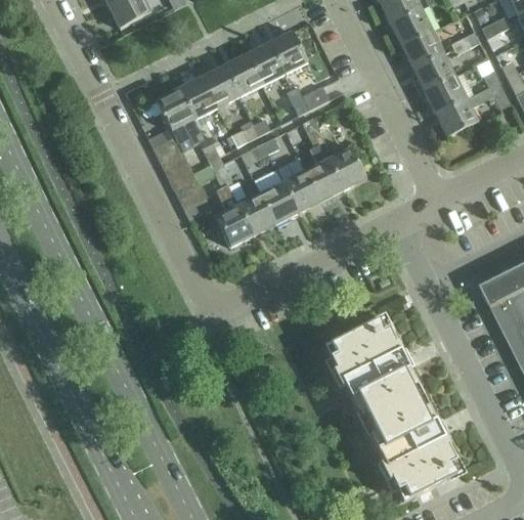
[(117,0),(106,5),(118,29),(149,12),(143,0),(117,0)]
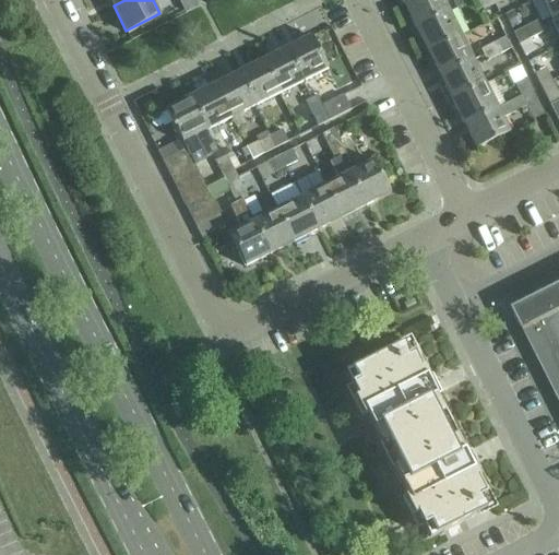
[(407,0),(403,2),(416,26),(449,10),(443,0),(407,0)]
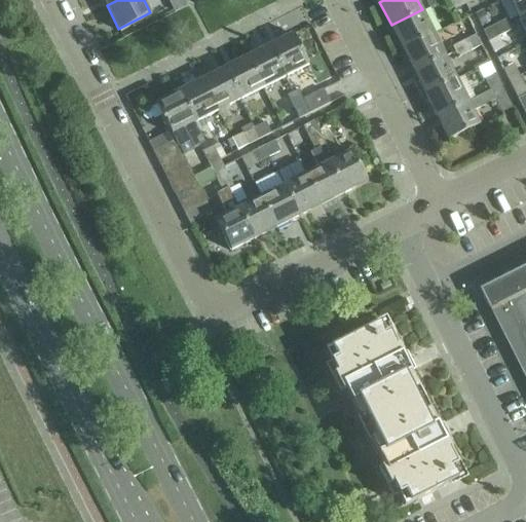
[(511,0),(520,16),(525,12),(525,0),(511,0)]
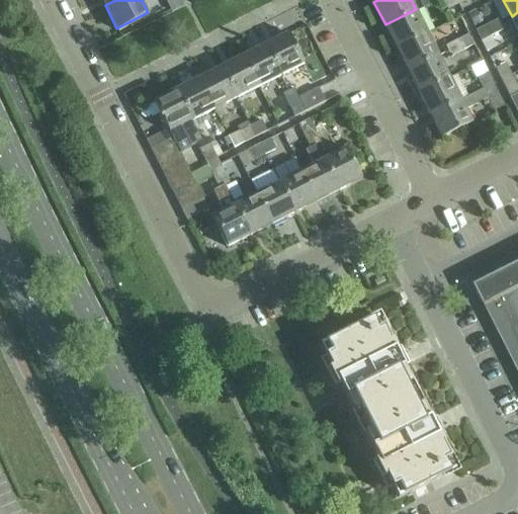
[(385,24),(397,47),(427,30),(416,9),(385,24)]
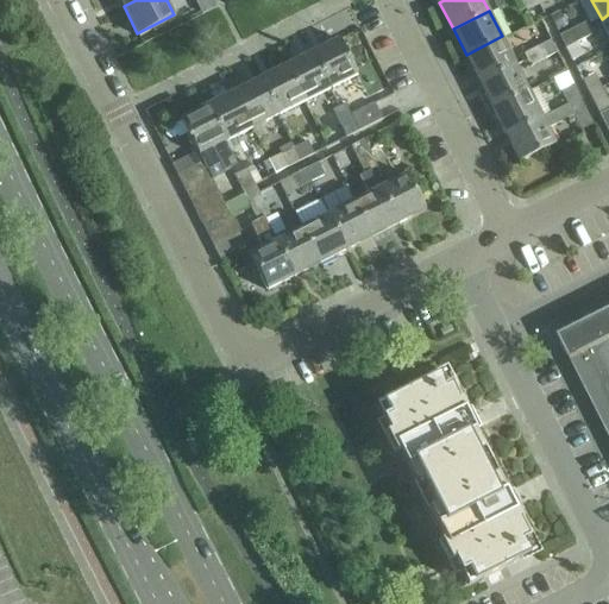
[(586,18),(572,25),(578,38),(592,31),(586,18)]
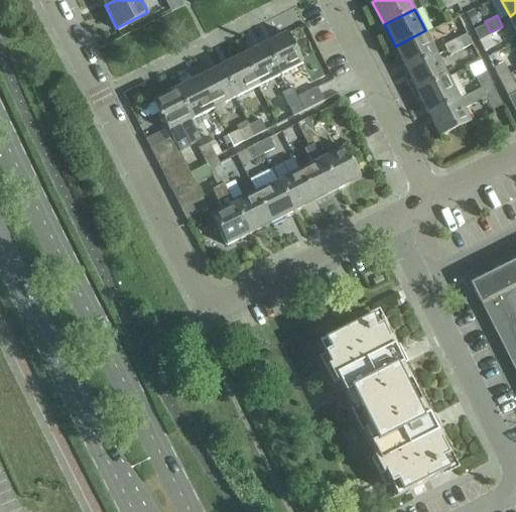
[(490,32),(485,21),(474,26),(479,37),(490,32)]
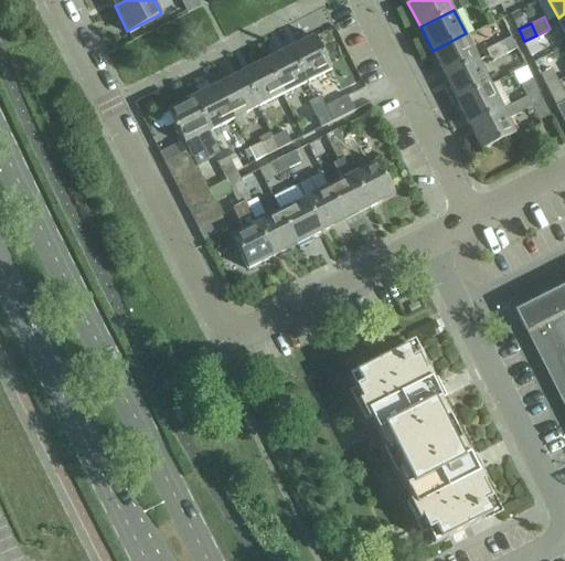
[(289,45),(306,80),(330,67),(313,33),(289,45)]
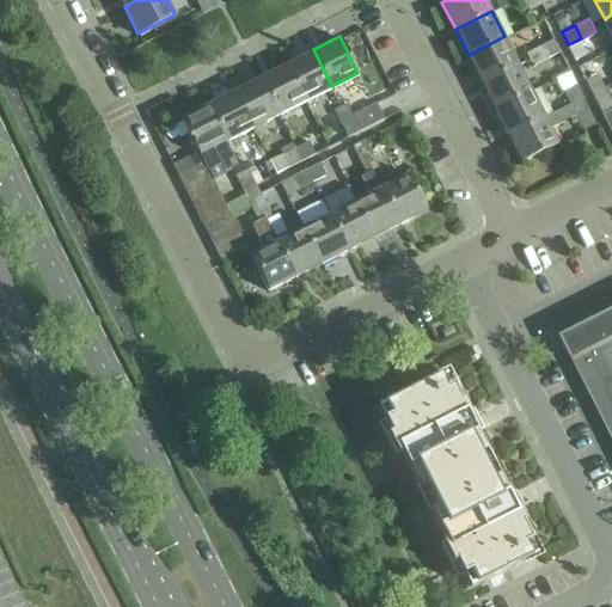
[(469,55),(482,81),(518,63),(505,36),(469,55)]
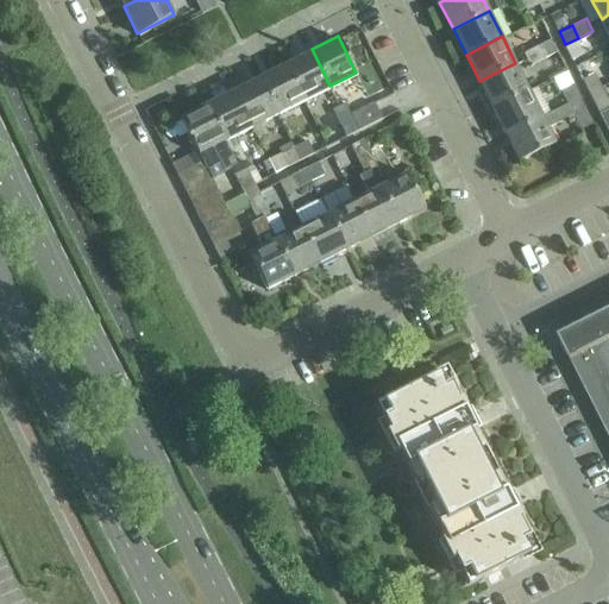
[(550,37),(538,43),(544,55),(556,49),(550,37)]
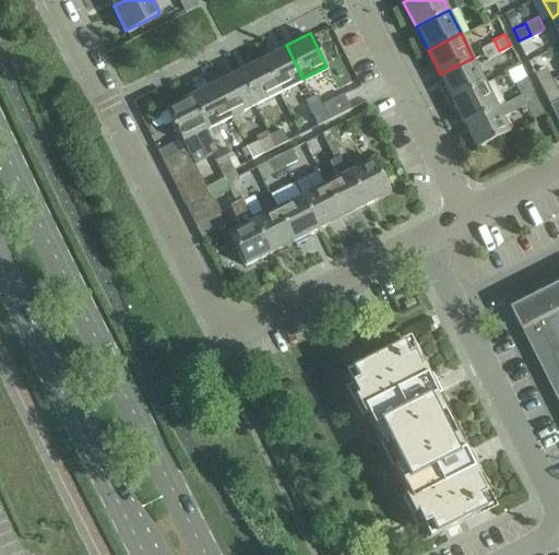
[(499,50),(494,39),(480,46),(486,57),(499,50)]
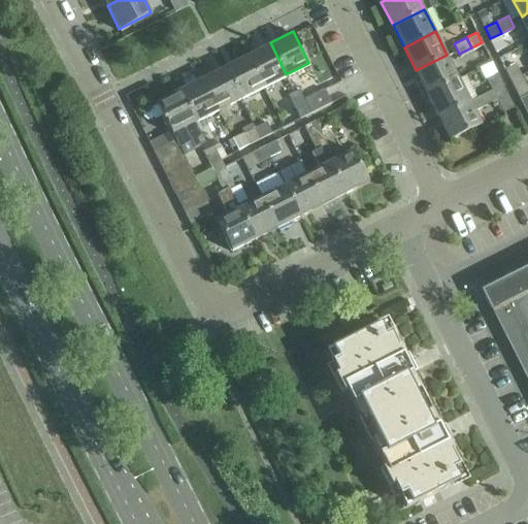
[(248,54),(264,86),(286,74),(270,42),(248,54)]
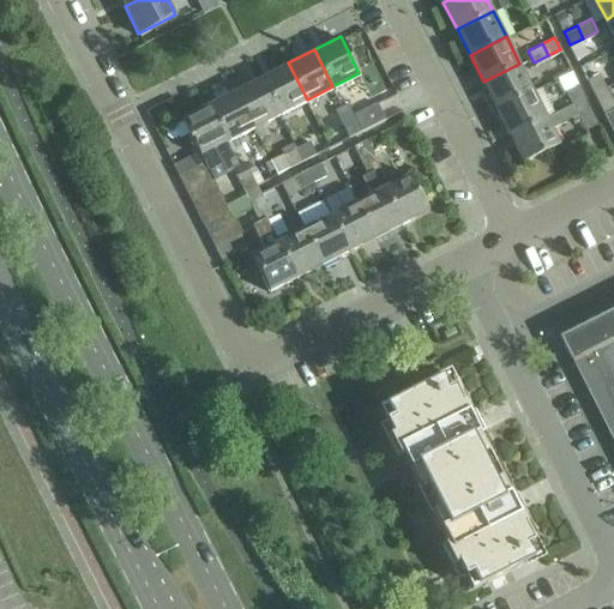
[(262,76),(281,113),(307,100),(288,62),(262,76)]
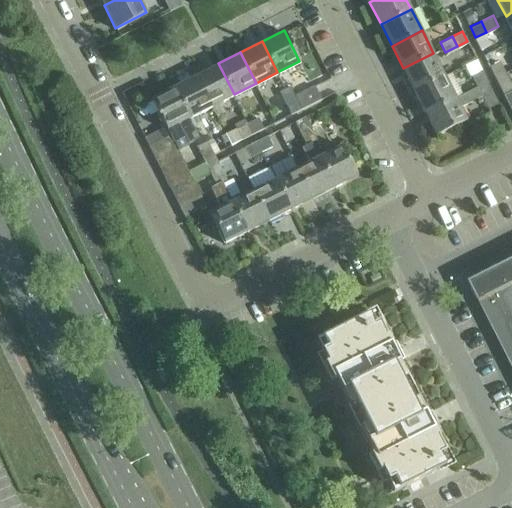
[(403,68),(414,90),(444,74),(433,53),(403,68)]
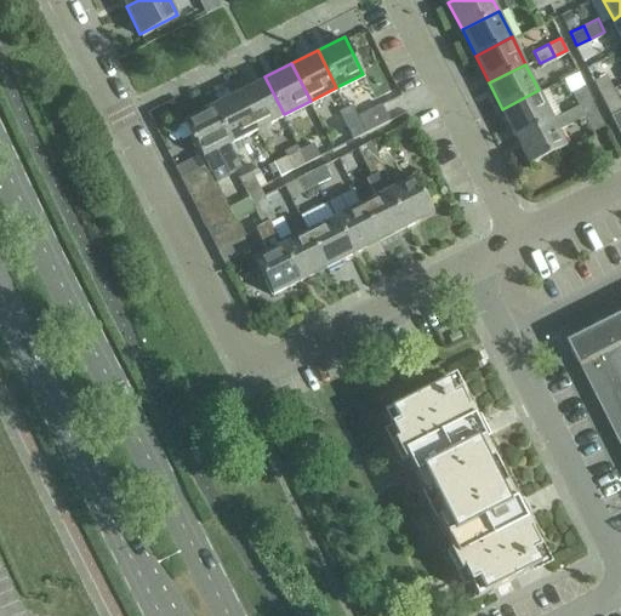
[(594,78),(602,92),(614,86),(607,72),(594,78)]
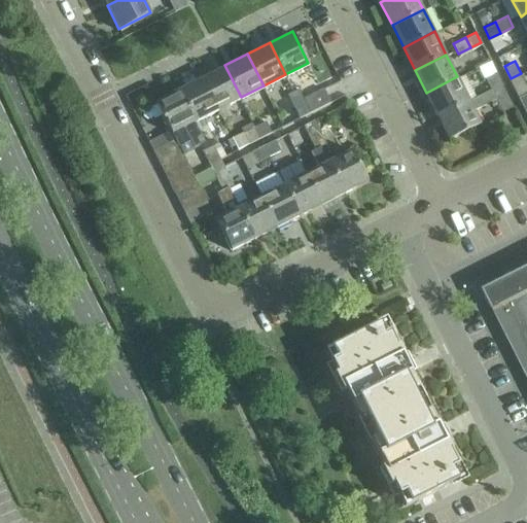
[(202,76),(218,108),(241,97),(224,65),(202,76)]
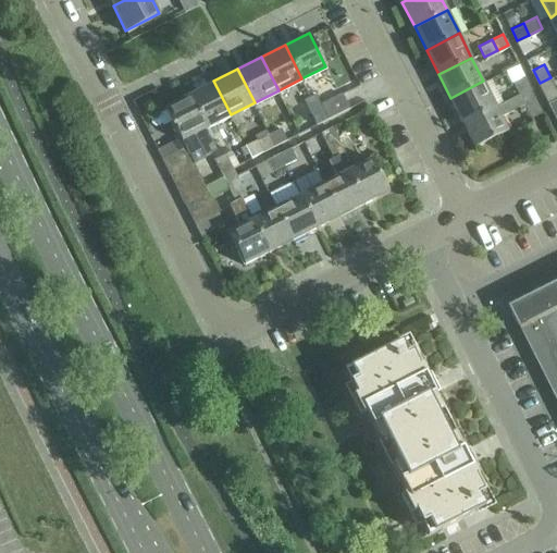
[(512,81),(519,94),(530,88),(523,75),(512,81)]
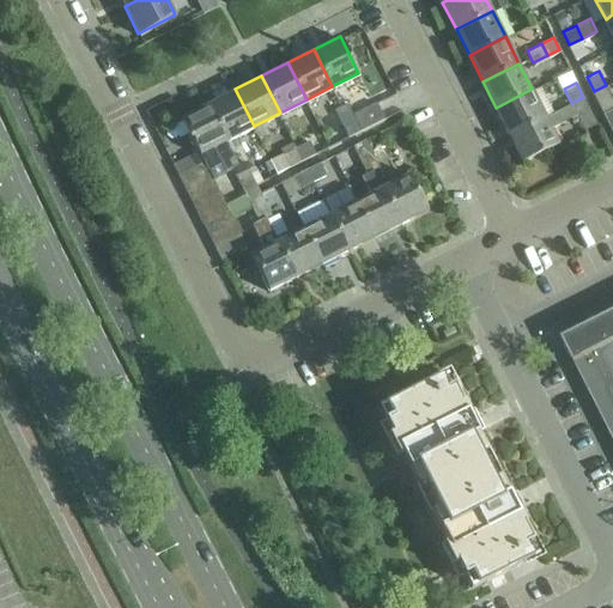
[(612,99),(606,85),(594,91),(607,117),(612,114),(612,99)]
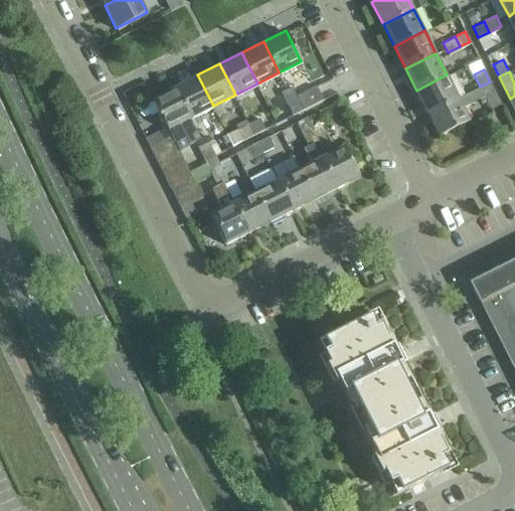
[(175,86),(191,117),(213,106),(197,74),(175,86)]
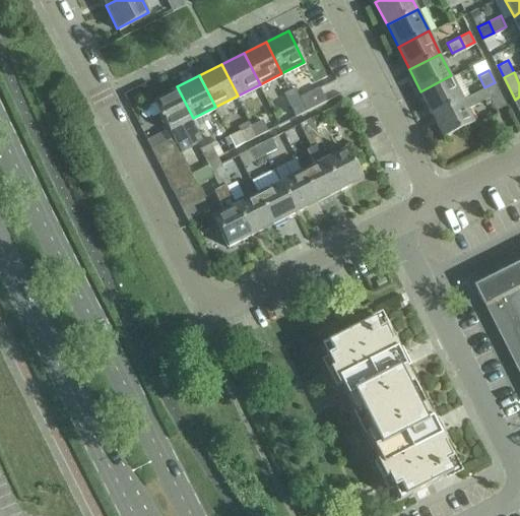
[(420,91),(432,114),(463,99),(451,75),(420,91)]
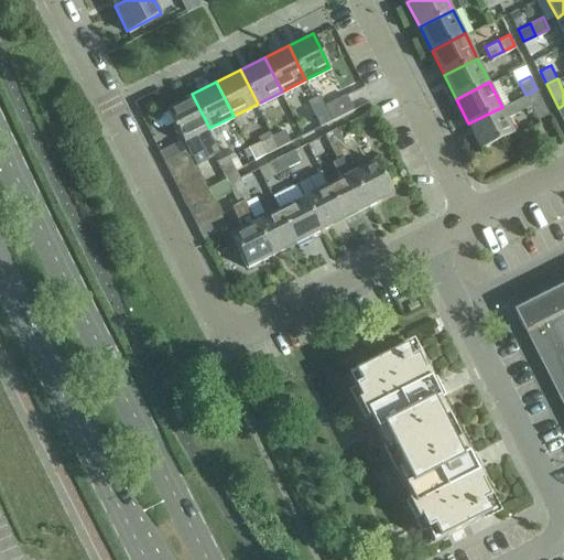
[(502,107),(468,124),(480,148),(514,130),(507,116),(531,104),(538,118),(549,112),(537,89),(525,95),(502,107)]
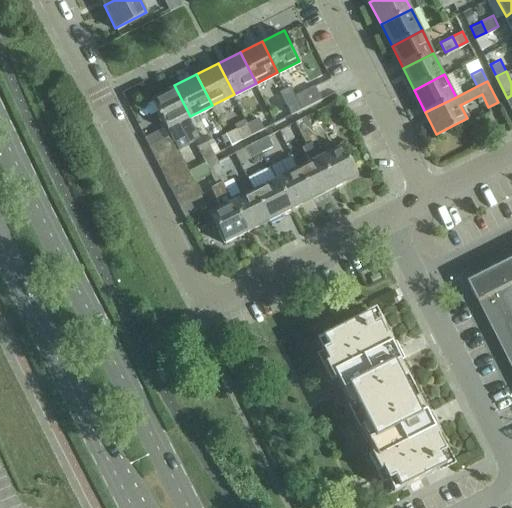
[(280,89),(286,101),(296,96),(301,108),(321,98),(314,84),(295,93),(291,83),(280,89)]
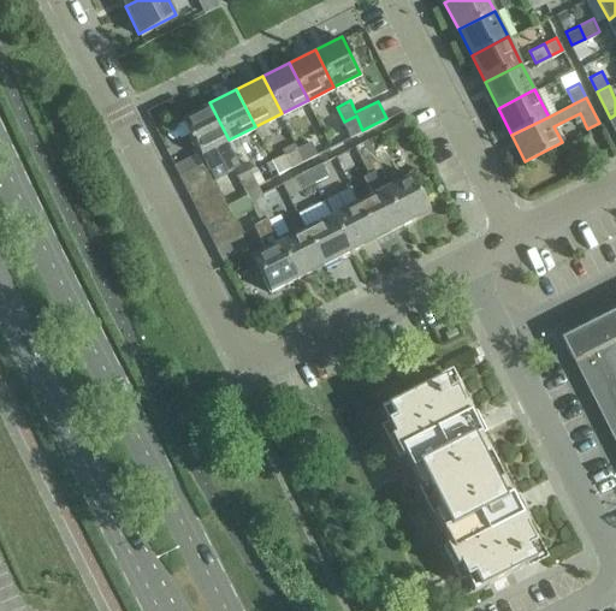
[(206,160),(209,168),(223,161),(227,171),(234,167),(234,166),(241,162),(229,140),(209,102),(183,117),(200,149),(206,160)]
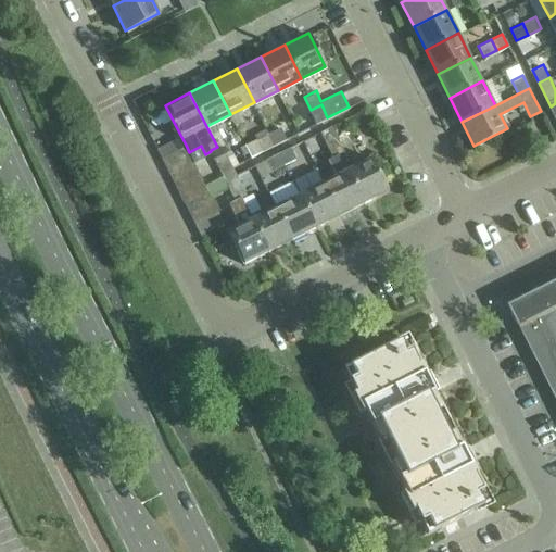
[(321,104),(311,110),(316,123),(327,117),(321,104)]
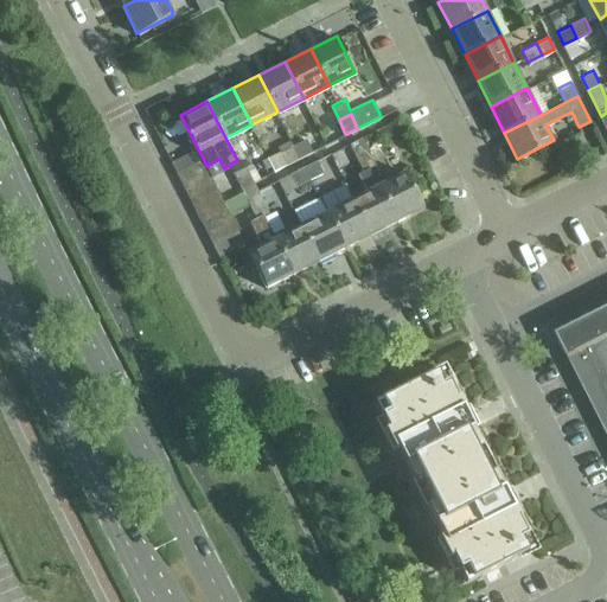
[(350,141),(357,155),(369,149),(362,135),(350,141)]
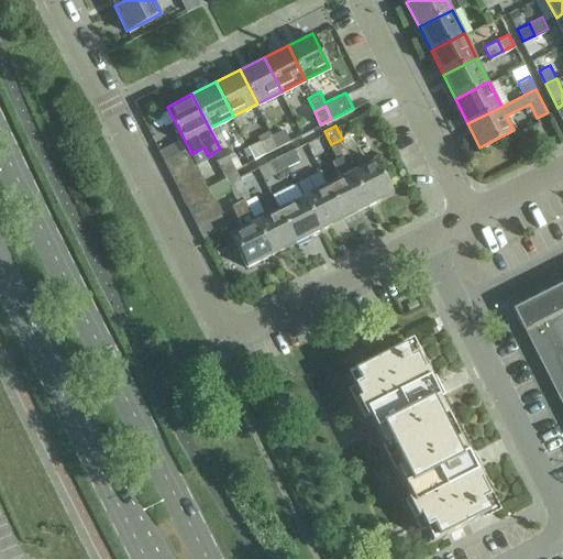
[(284,128),(272,133),(277,145),(289,139),(284,128)]
